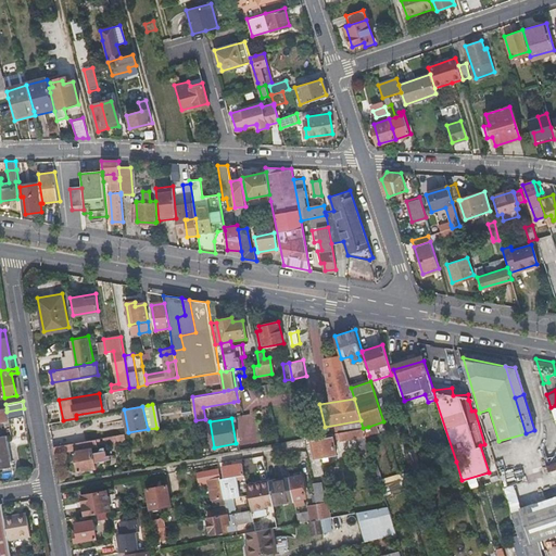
[(335,441),(365,436),(363,428),(352,430),(319,437),(311,438),(315,459),(337,456),(335,441)]
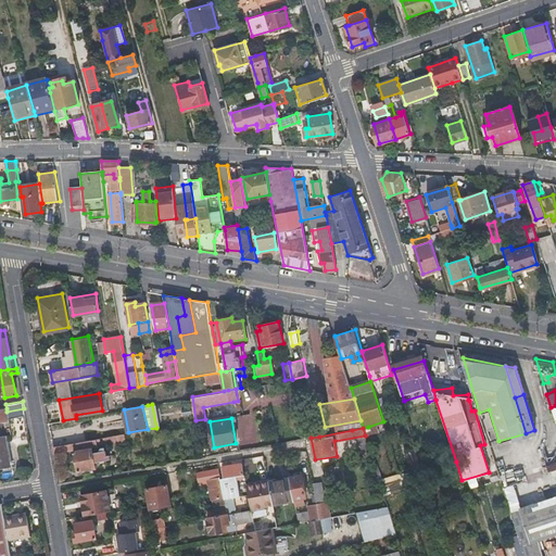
[(103,443),(125,440),(124,433),(102,437),(103,443)]
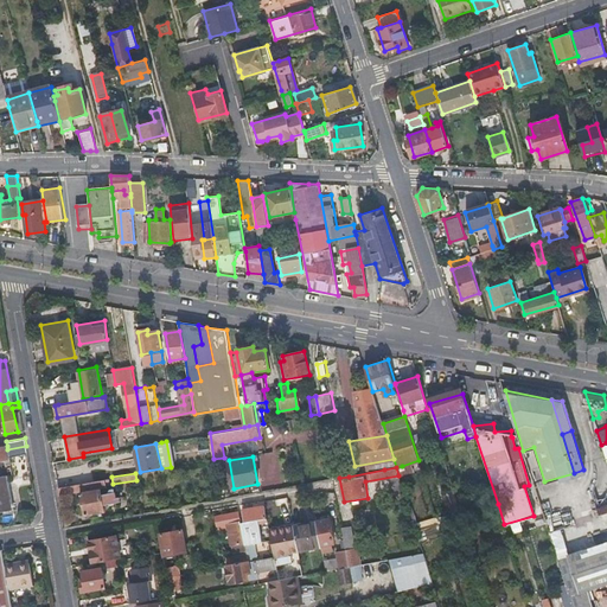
[(0,475),(0,510),(13,509),(6,475),(0,475)]
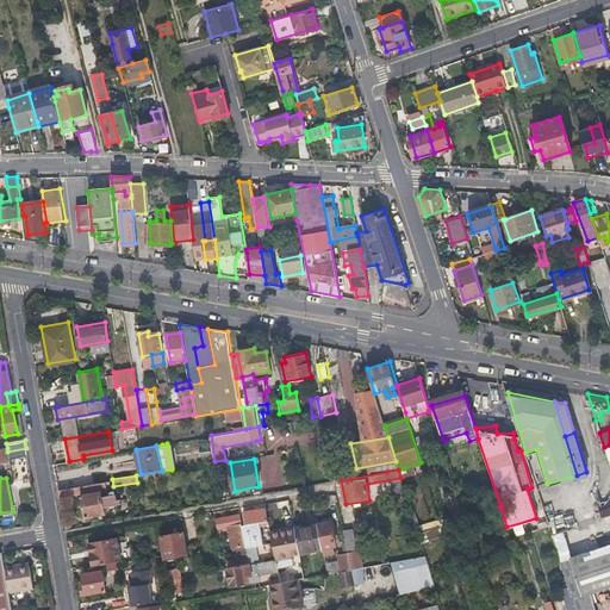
[(57,489),(60,498),(82,493),(100,490),(106,489),(106,487),(105,480),(57,489)]
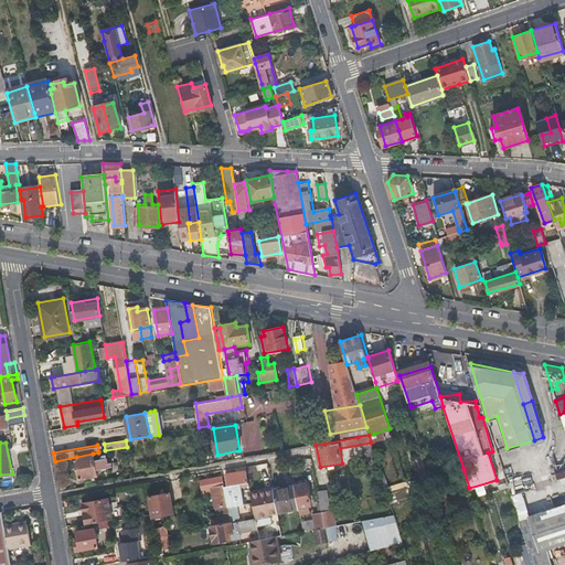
[(76,457),(78,470),(80,478),(96,475),(95,468),(107,466),(106,458),(94,459),(93,454),(76,457)]
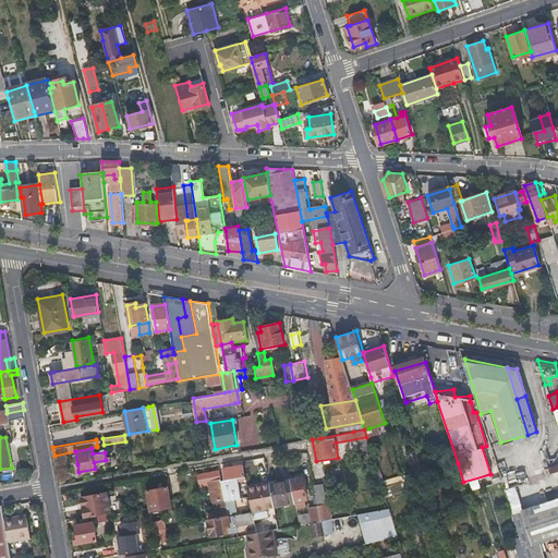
[(243,464),(242,459),(221,462),(222,468),(243,464)]
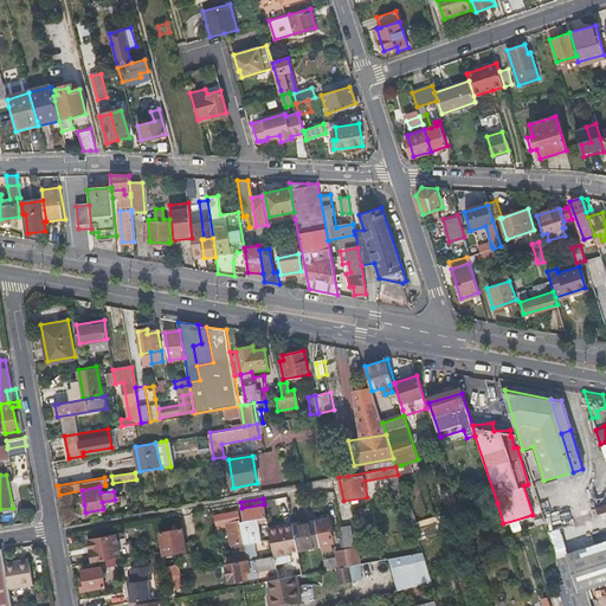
[(571,605),(591,605),(585,586),(605,579),(605,500),(584,508),(587,516),(547,529),(563,584),(571,605)]
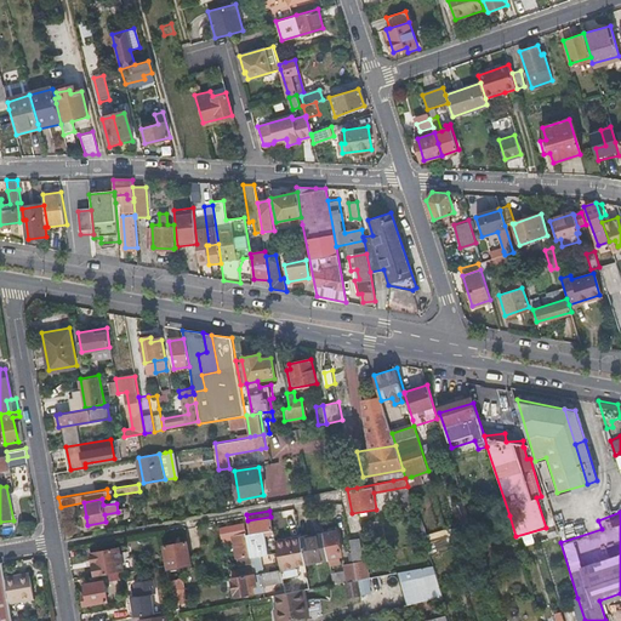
[(273,529),(271,517),(248,520),(251,535),(246,536),(249,551),(251,564),(252,573),(268,569),(268,568),(262,568),(260,552),(268,551),(265,530),(268,530),(273,529)]
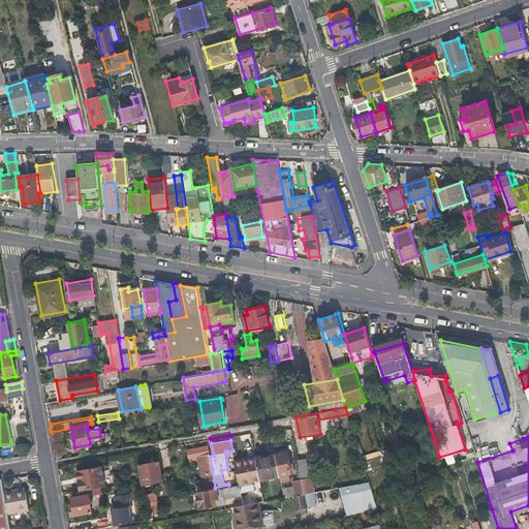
[(428,456),(424,442),(416,445),(421,458),(428,456)]
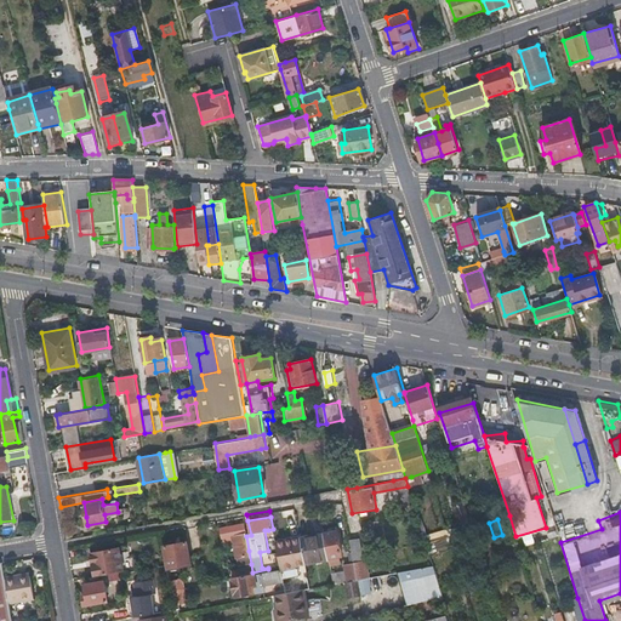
[(246,536),(244,523),(221,528),(223,541),(237,539),(239,553),(249,551),(246,536)]
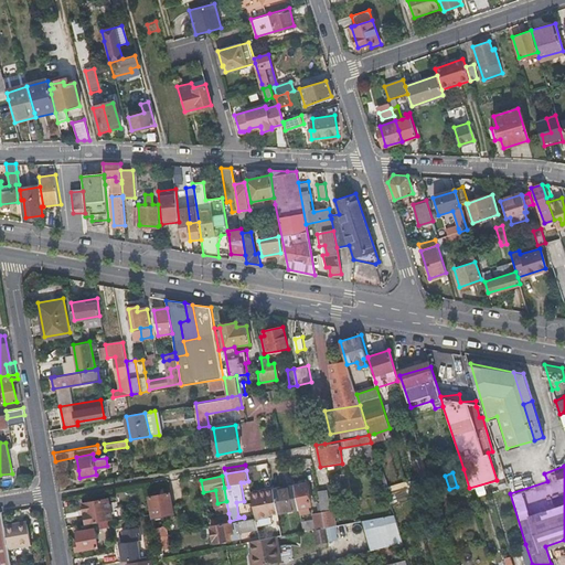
[(298,507),(299,513),(308,512),(307,505),(310,504),(306,482),(294,484),(298,507)]
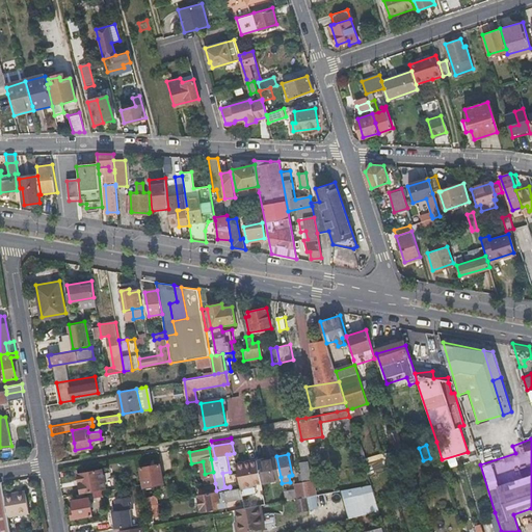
[(256,459),(260,481),(281,477),(276,456),(256,459)]
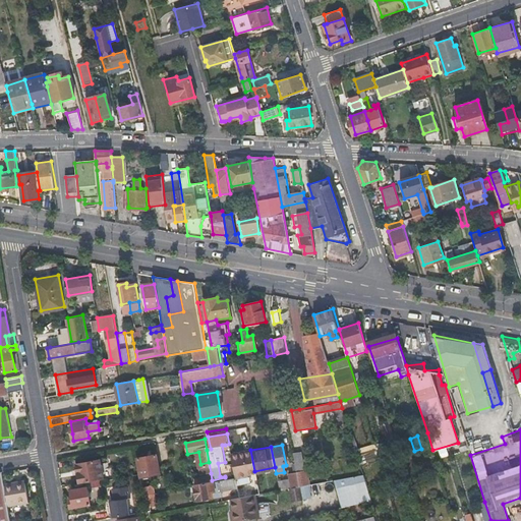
[(247,472),(254,471),(250,450),(243,452),(247,472)]
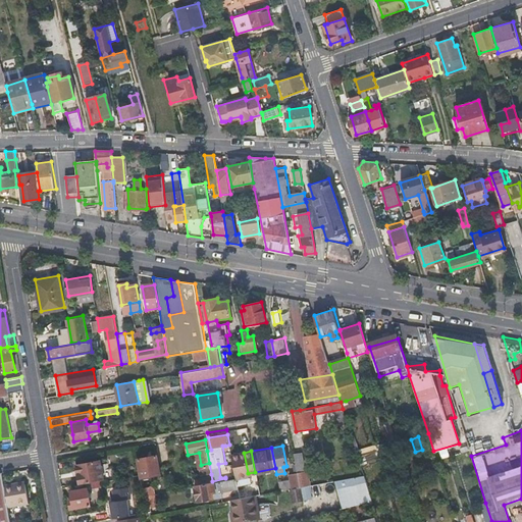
[(303,452),(293,453),(297,474),(299,486),(309,485),(303,452)]
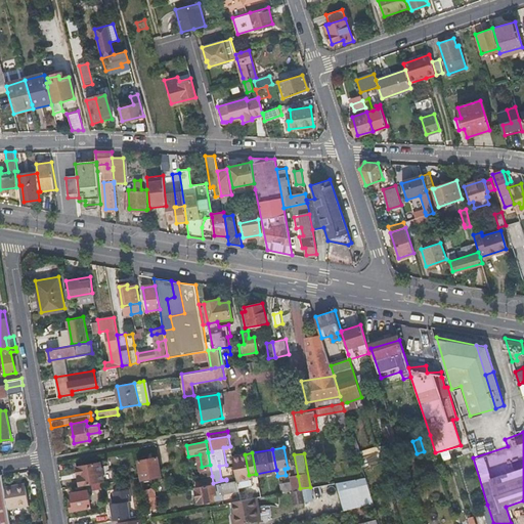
[(249,475),(245,454),(232,456),(236,479),(237,486),(251,484),(249,475)]
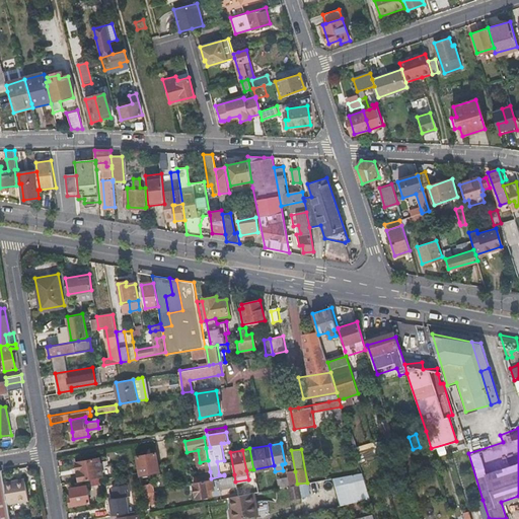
[(140,471),(140,474),(159,470),(155,452),(137,455),(140,471)]
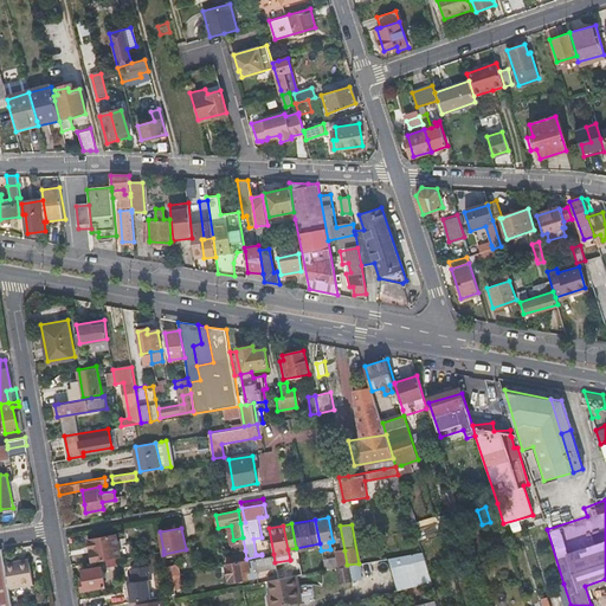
[(116,534),(88,539),(91,562),(120,558),(116,534)]
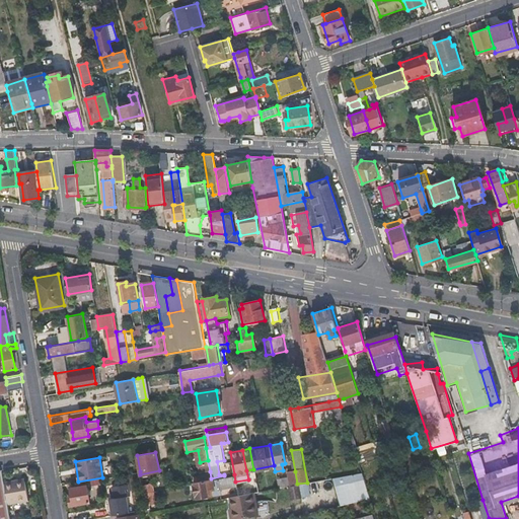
[(3,480),(1,470),(1,469),(0,469),(0,518),(10,518),(7,503),(3,480)]
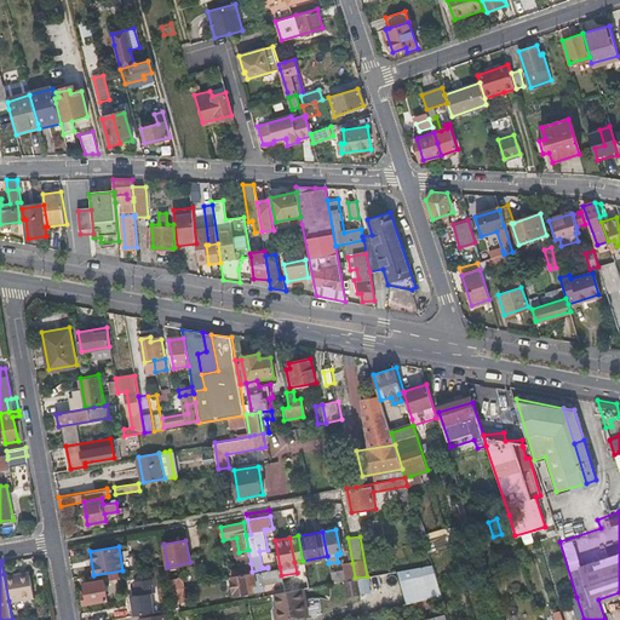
[(229,568),(231,575),(252,572),(251,563),(229,568)]
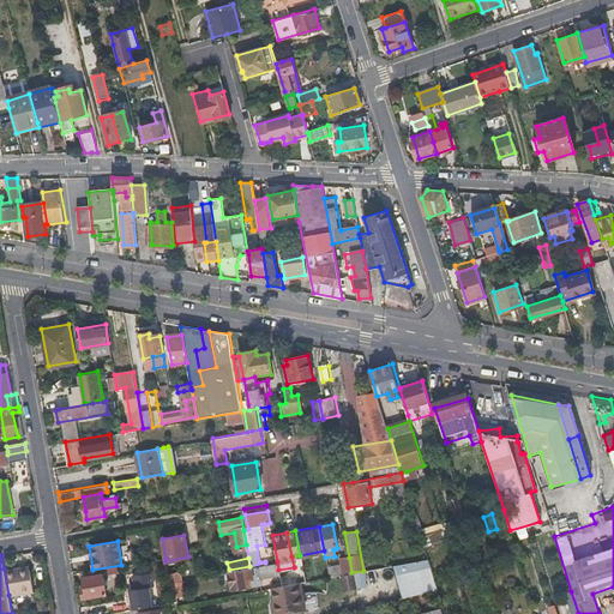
[(343,575),(351,572),(349,558),(339,559),(341,564),(343,575)]
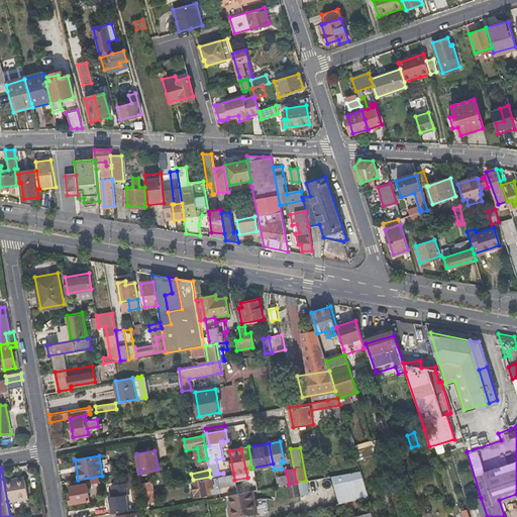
[(364,483),(359,471),(332,476),(335,490),(364,483)]
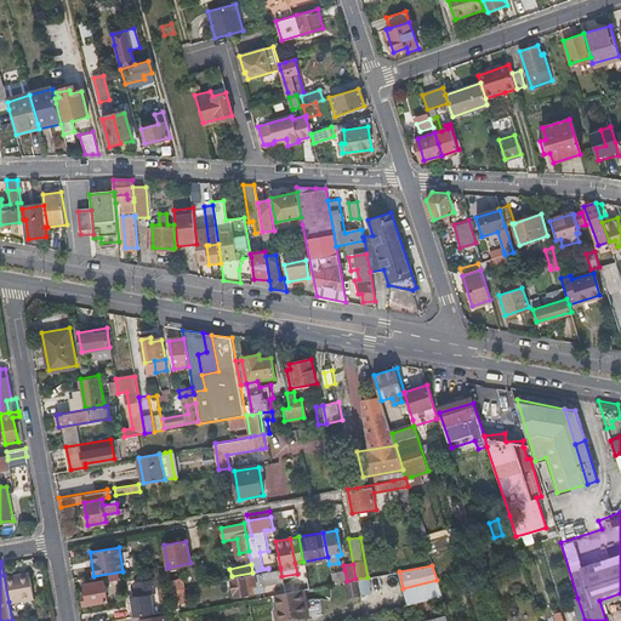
[(255,584),(281,579),(281,576),(280,568),(268,569),(252,573),(232,576),(231,576),(234,594),(256,591),(255,584)]
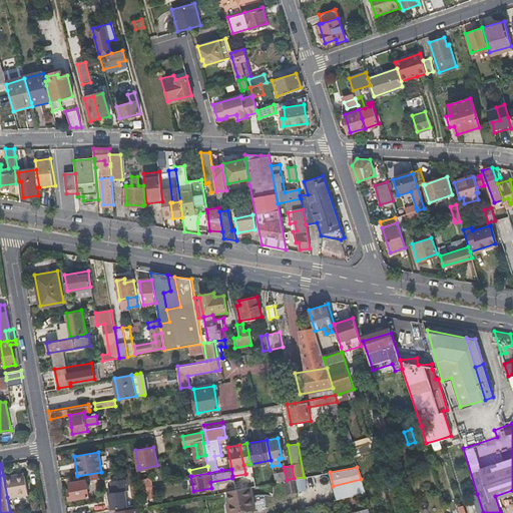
[(274,482),(287,480),(285,471),(273,473),(274,482)]
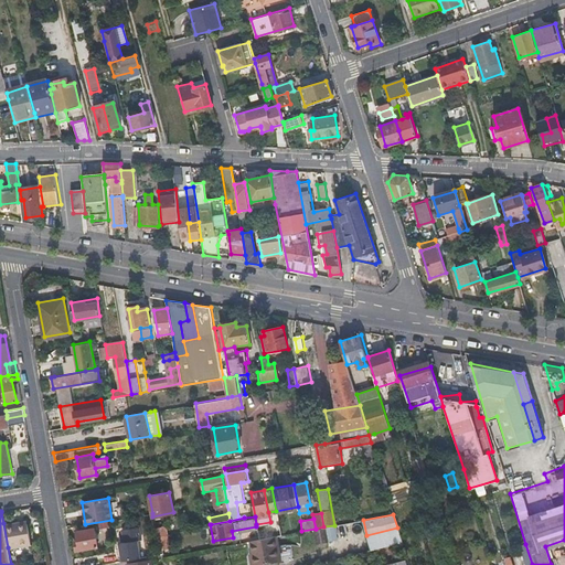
[(14,522),(3,523),(8,547),(29,544),(24,524),(17,525),(14,522)]
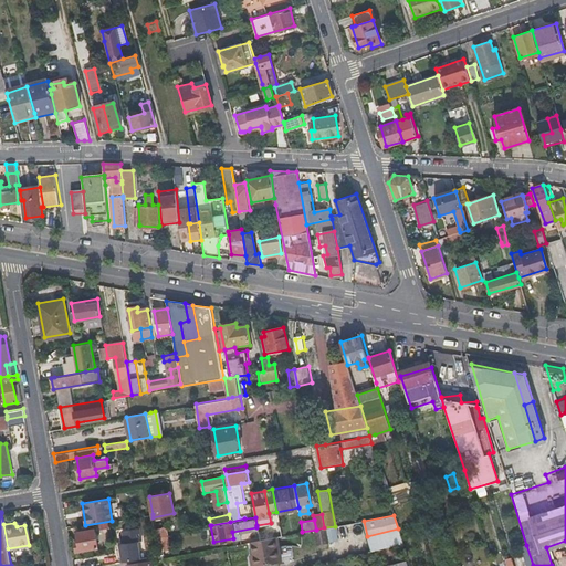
[(118,543),(122,562),(139,558),(137,541),(140,540),(138,527),(122,530),(124,542),(118,543)]
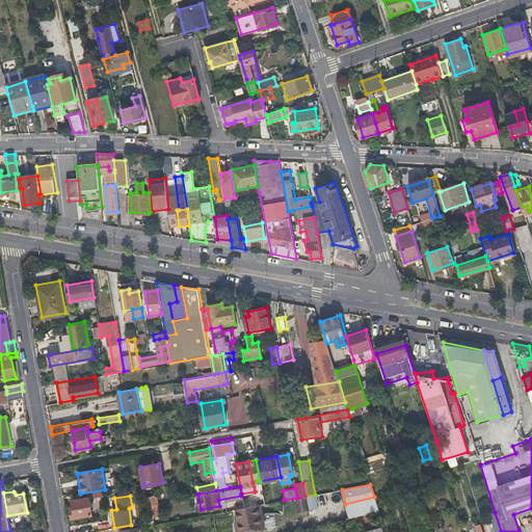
[(88,497),(73,499),(74,506),(71,506),(73,517),(91,514),(88,497)]
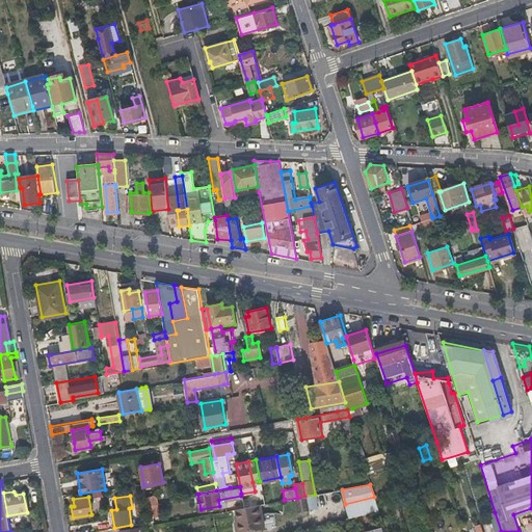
[(348,517),(378,510),(374,497),(345,504),(348,517)]
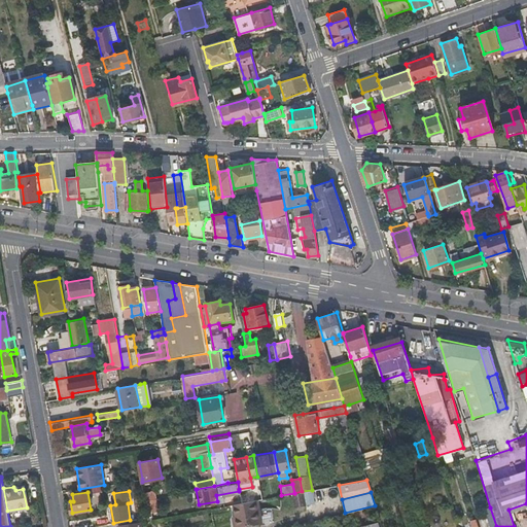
[(150,498),(152,507),(171,504),(169,495),(168,495),(150,498)]
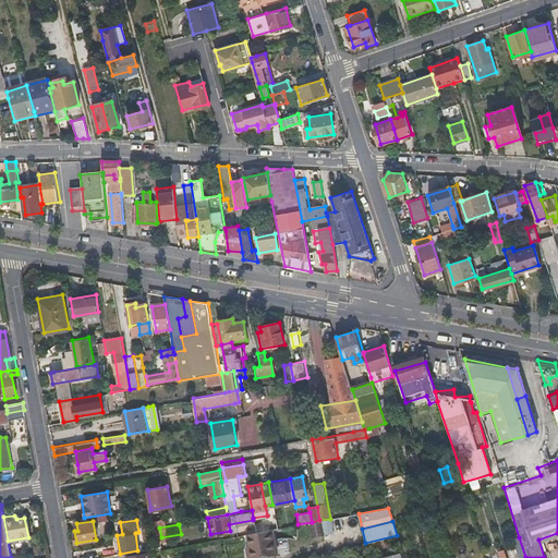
[(249,550),(249,553),(265,549),(275,547),(274,540),(276,540),(275,529),(255,532),(247,534),(251,550),(249,550)]
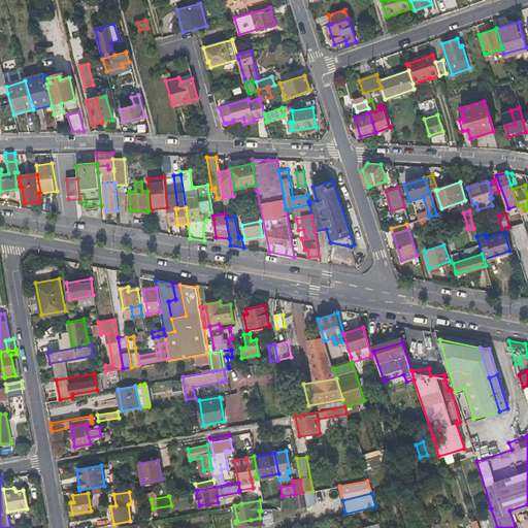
[(497,527),(491,508),(484,512),(488,527),(497,527)]
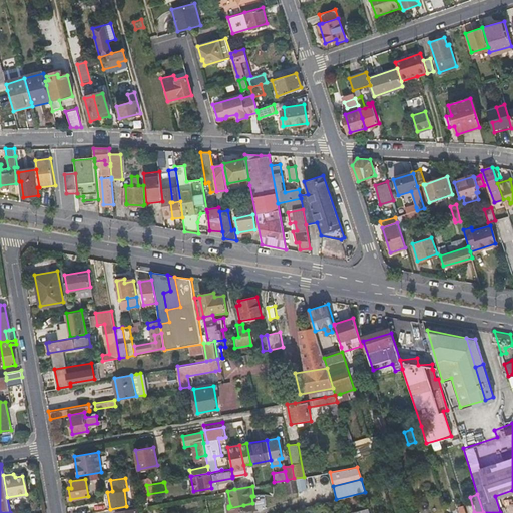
[(243,505),(228,508),(229,512),(235,512),(253,510),(252,503),(243,505)]
